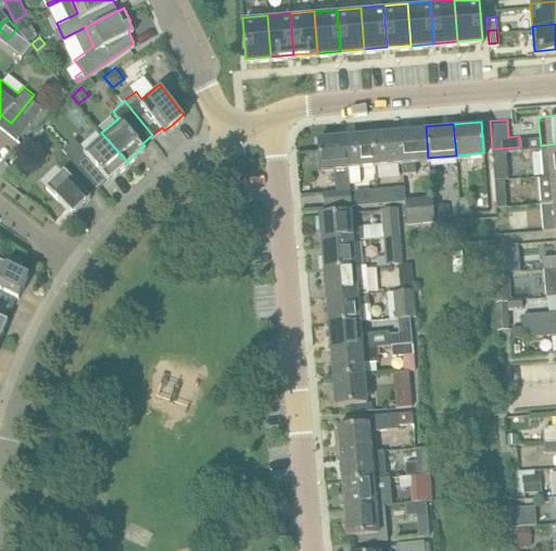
[(43,145),(53,136),(42,125),(34,135),(43,145)]
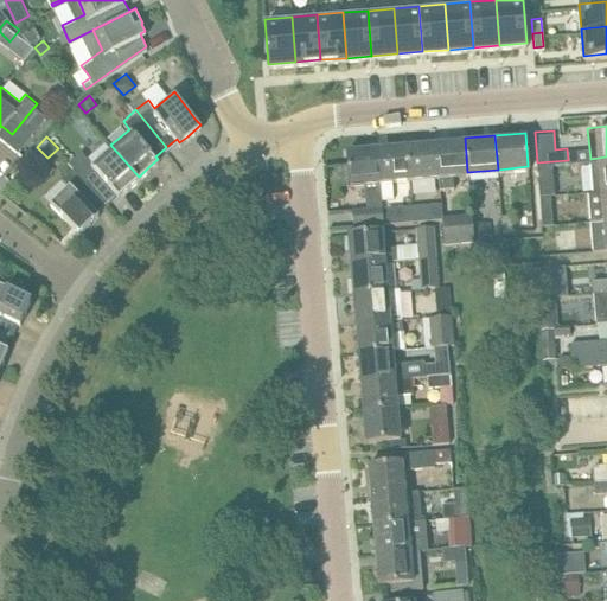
[(467,172),(465,138),(435,140),(439,174),(467,172)]
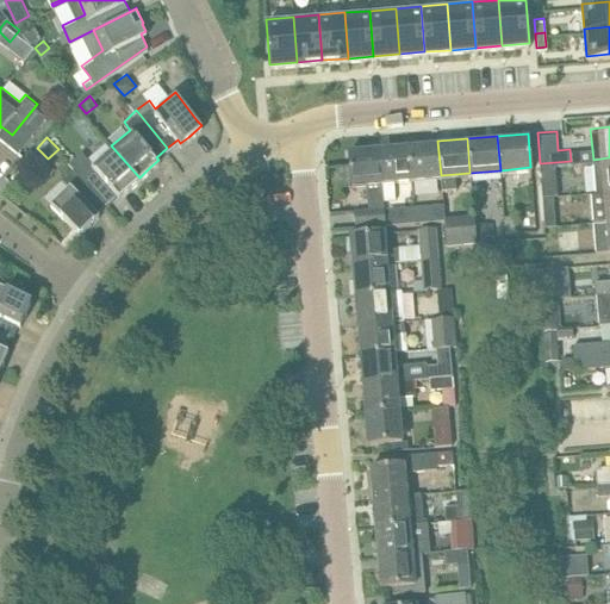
[(441,175),(437,141),(408,143),(411,178),(441,175)]
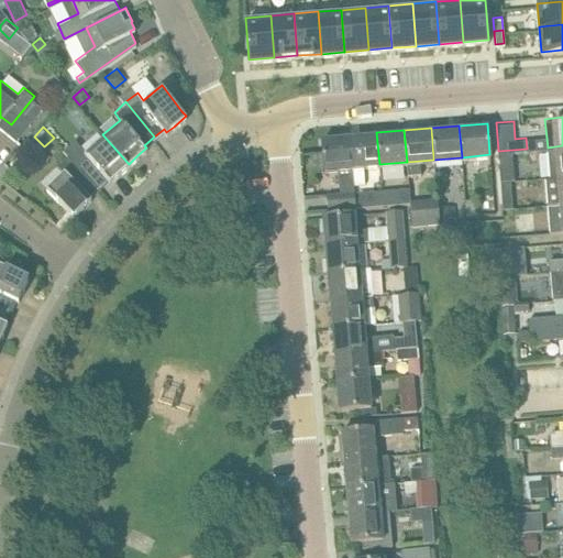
[(379,164),(376,132),(349,134),(351,167),(379,164)]
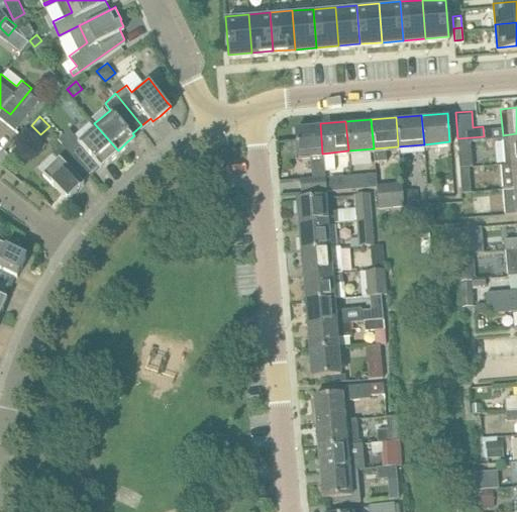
[(118,150),(94,123),(79,137),(69,126),(59,135),(90,170),(98,163),(101,166),(118,150)]
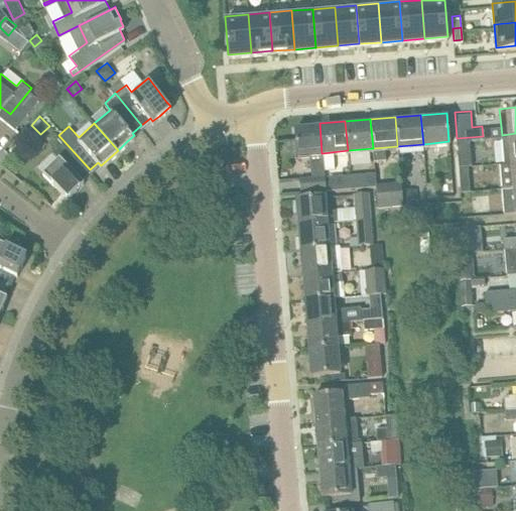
[(321,153),(319,123),(294,125),(297,154),(310,153),(312,174),(299,175),(300,189),(325,187),(324,173),(321,153)]
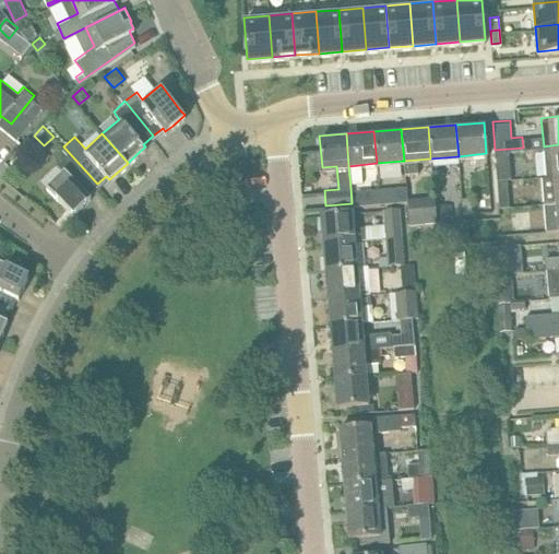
[(558,172),(558,144),(544,146),(546,173),(558,172)]
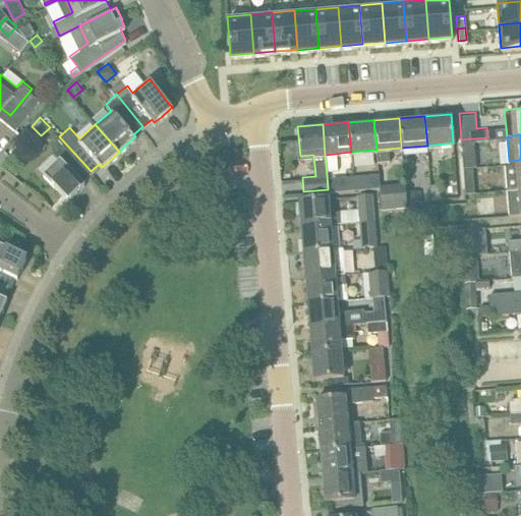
[(91,171),(59,136),(58,137),(62,142),(53,151),(59,158),(43,173),(63,193),(68,198),(72,193),(77,188),(84,182),(81,179),(91,171)]
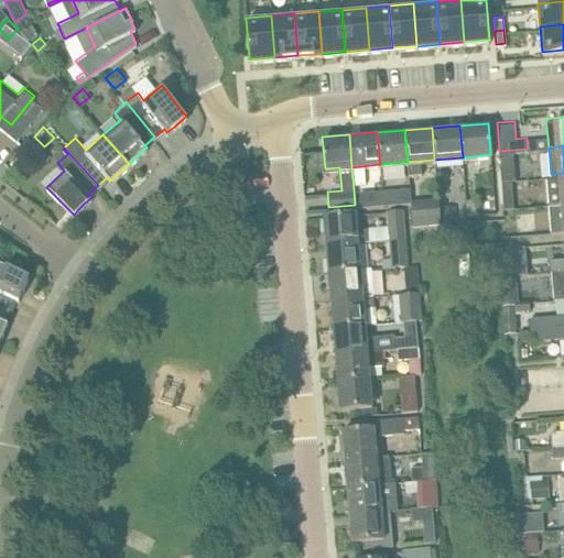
[(499,151),(501,178),(511,177),(516,177),(513,150),(499,151)]
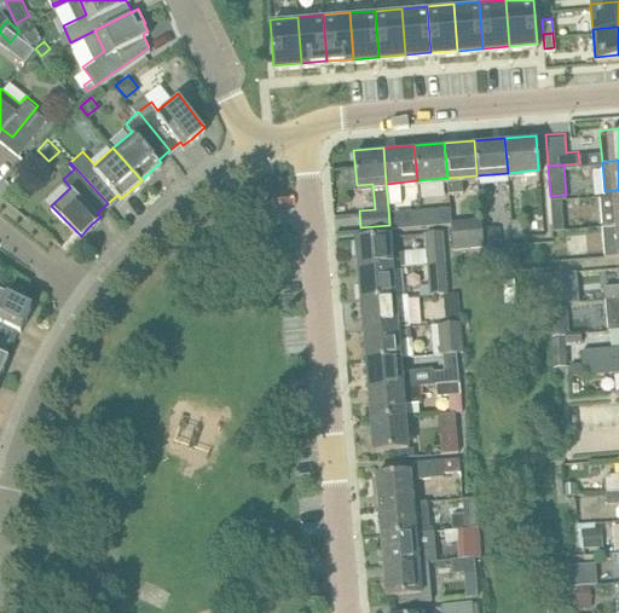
[(618,190),(605,191),(599,192),(601,223),(618,220),(618,190)]
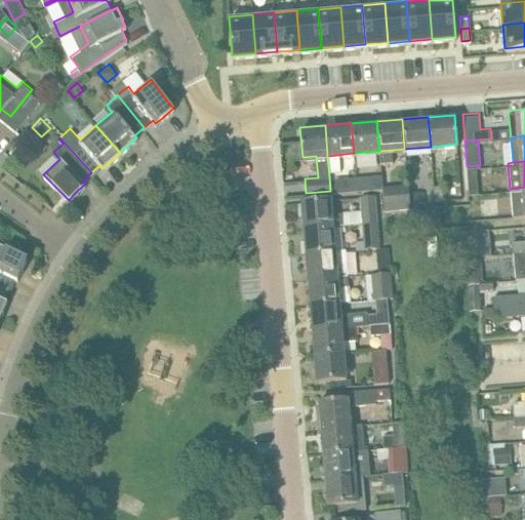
[(467,166),(468,176),(477,175),(476,165),(467,166)]
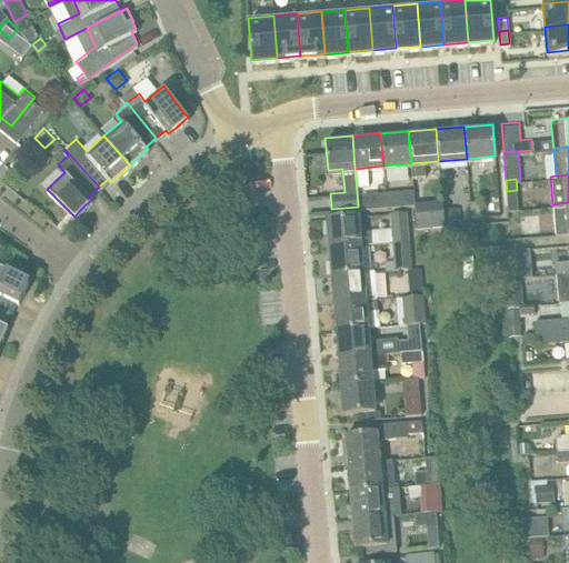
[(391,189),(392,203),(415,202),(412,187),(391,189)]
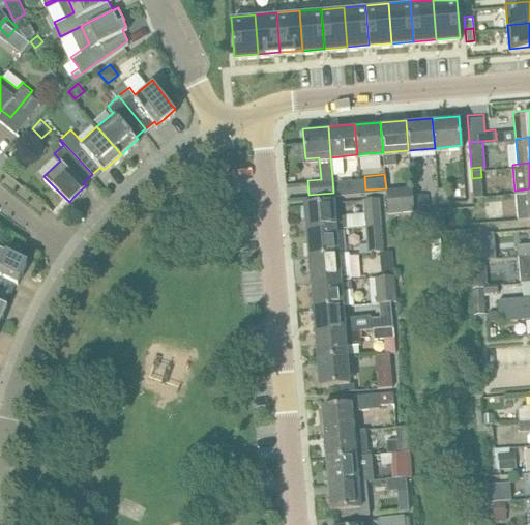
[(332,178),(333,193),(359,191),(358,176),(332,178)]
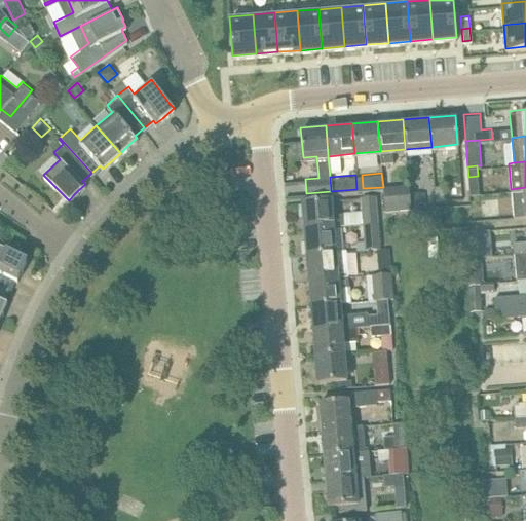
[(410,190),(410,184),(384,186),(386,208),(411,207),(411,206),(410,190)]
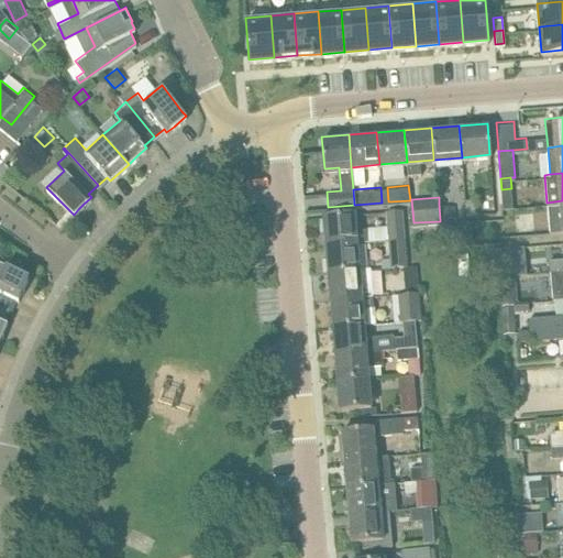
[(467,211),(465,197),(456,198),(457,212),(467,211)]
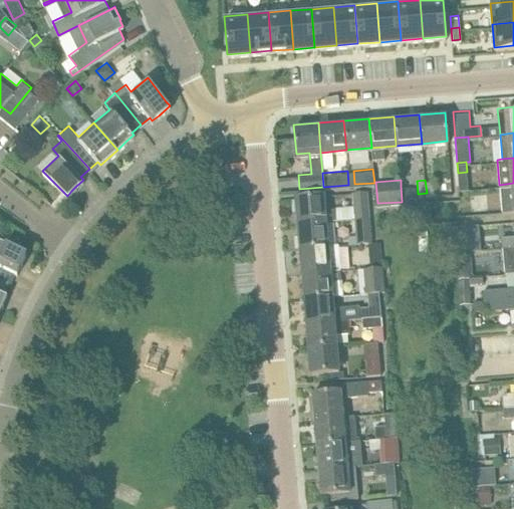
[(425,180),(427,193),(436,193),(436,180),(425,180)]
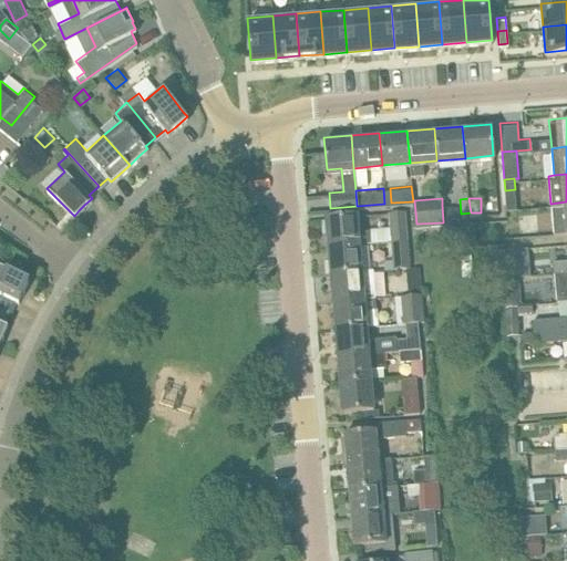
[(566,230),(566,201),(550,204),(553,231),(566,230)]
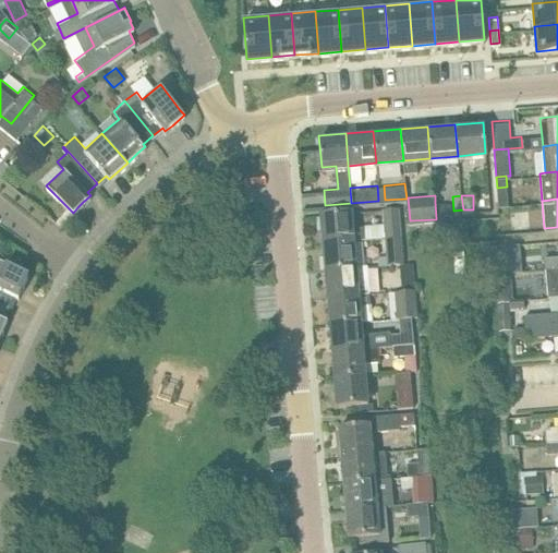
[(448,202),(435,202),(436,217),(449,217),(448,202)]
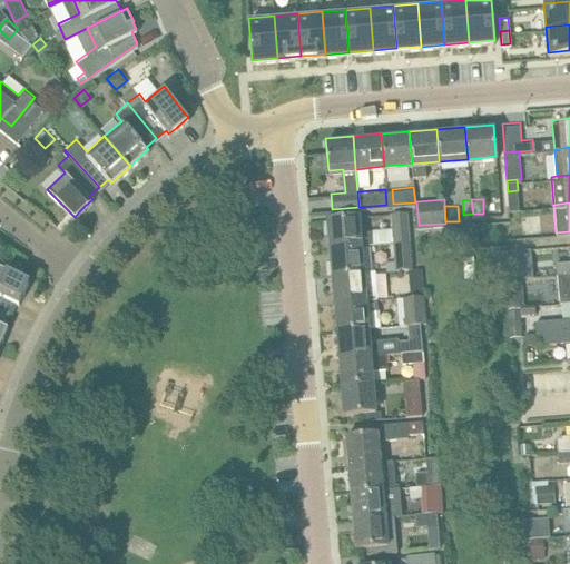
[(394,238),(410,236),(408,210),(392,211),(394,238)]
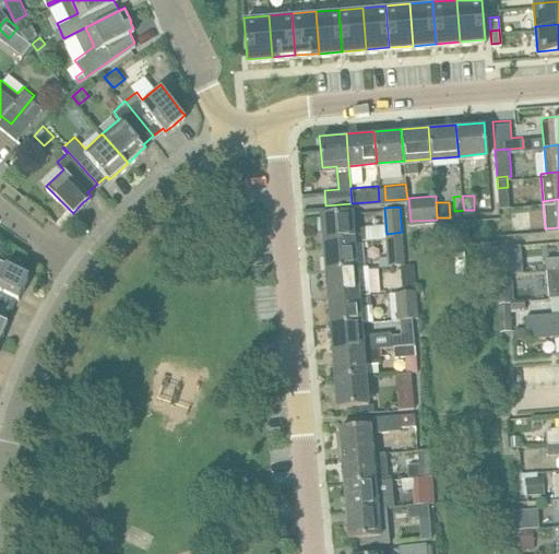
[(364,223),(353,224),(352,210),(320,212),(322,239),(354,237),(365,236),(364,223)]
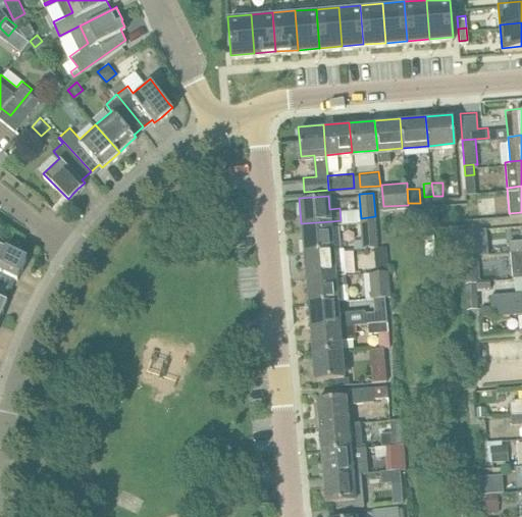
[(425,225),(423,203),(408,205),(409,226),(425,225)]
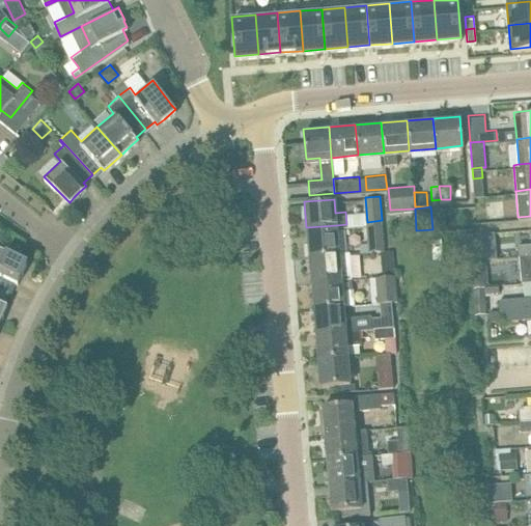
[(382,220),(367,222),(369,249),(380,249),(383,249),(384,248),(382,220)]
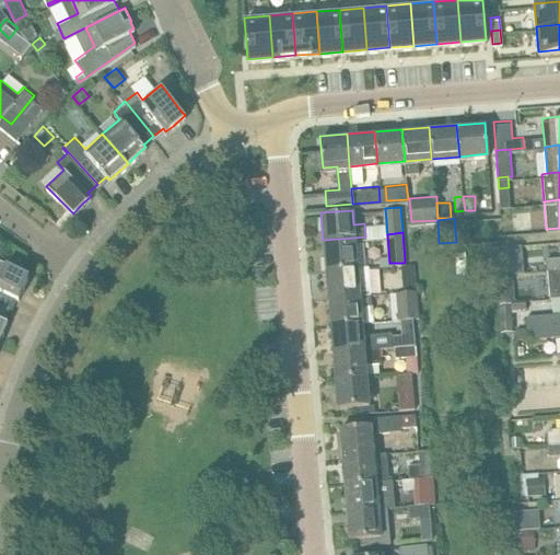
[(354,238),(323,240),(326,268),(357,265),(354,238)]
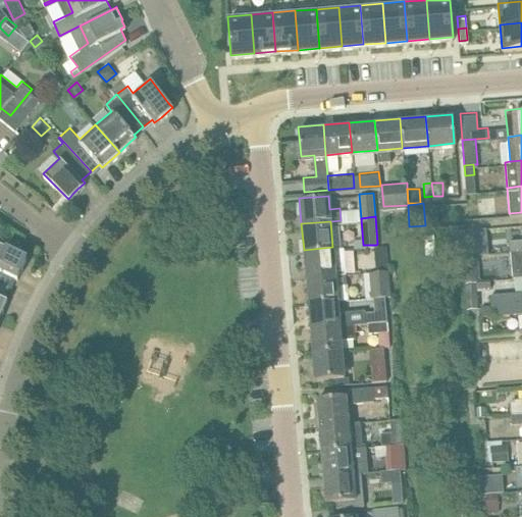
[(509,249),(521,247),(521,222),(521,236),(508,237),(509,249)]
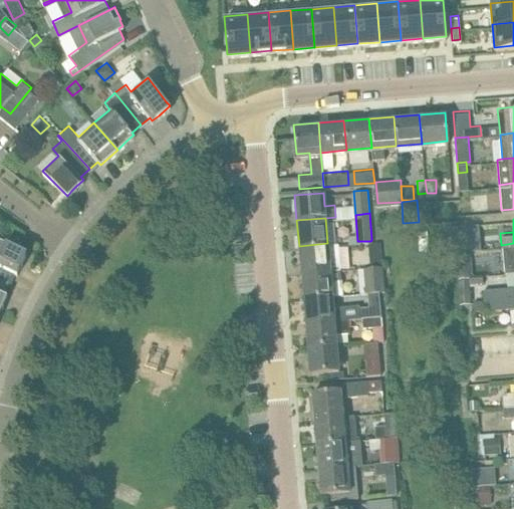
[(480,237),(464,239),(464,248),(481,247),(480,237)]
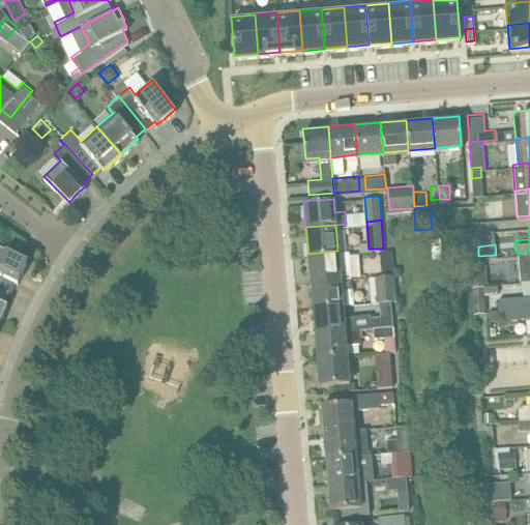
[(0,286),(8,290),(13,280),(17,281),(22,272),(24,266),(27,260),(0,246),(0,286)]
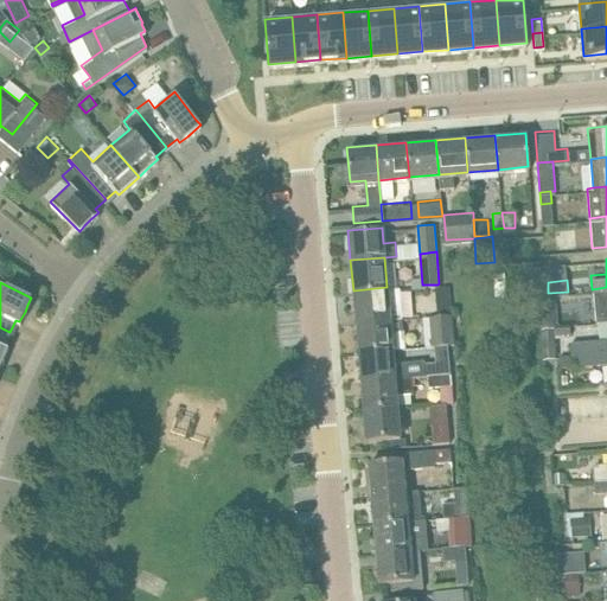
[(438,285),(434,285),(435,299),(449,298),(448,283),(439,283),(438,285)]
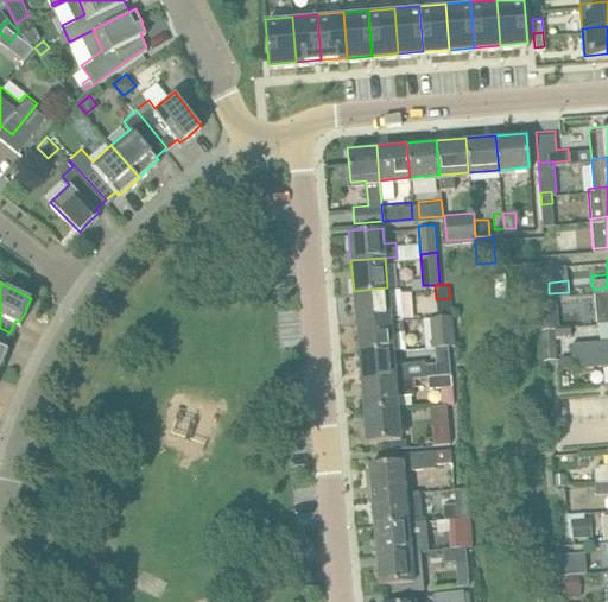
[(387,287),(354,291),(356,321),(388,317),(401,316),(399,287),(387,287)]
